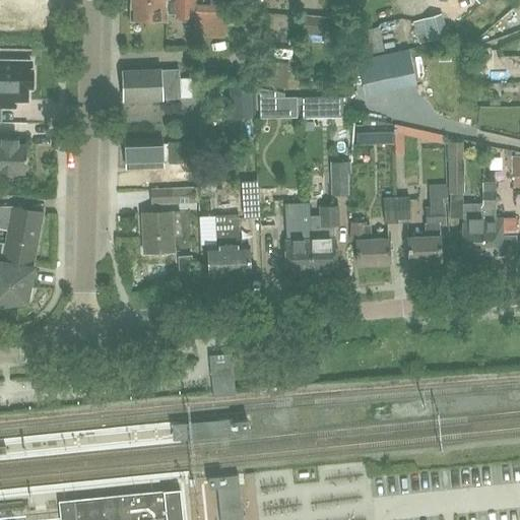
[(208,18),(208,3),(194,3),(194,1),(132,0),(131,20),(166,21),(166,13),(175,13),(175,18),(194,18),(208,18)]
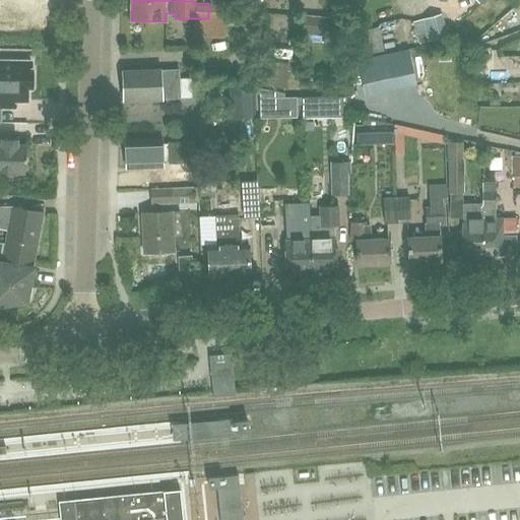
[(0,34),(36,36),(37,11),(29,11),(30,5),(0,4),(0,34)]
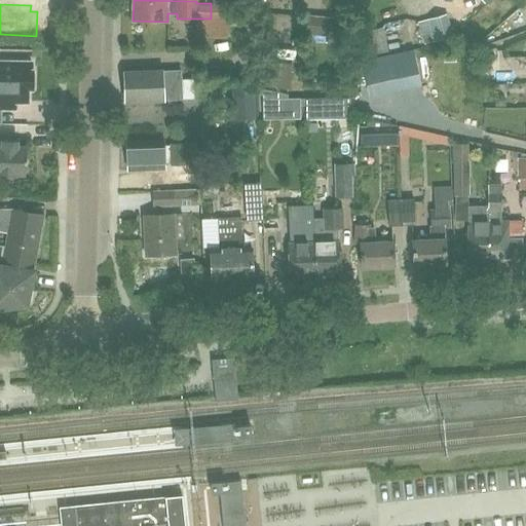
[(240,35),(240,14),(211,14),(211,36),(230,36),(230,35),(240,35)]
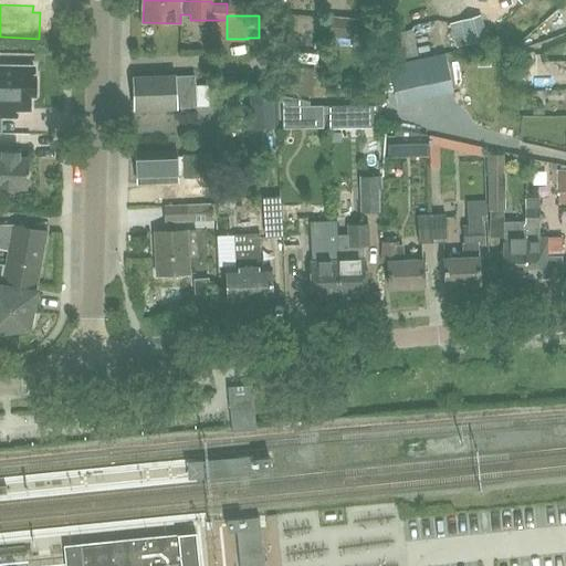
[(358,41),(360,20),(323,16),(321,37),(358,41)]
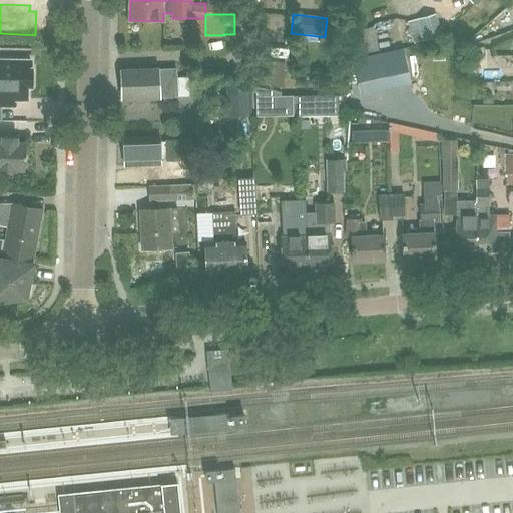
[(436,14),(418,19),(424,41),(442,36),(436,14)]
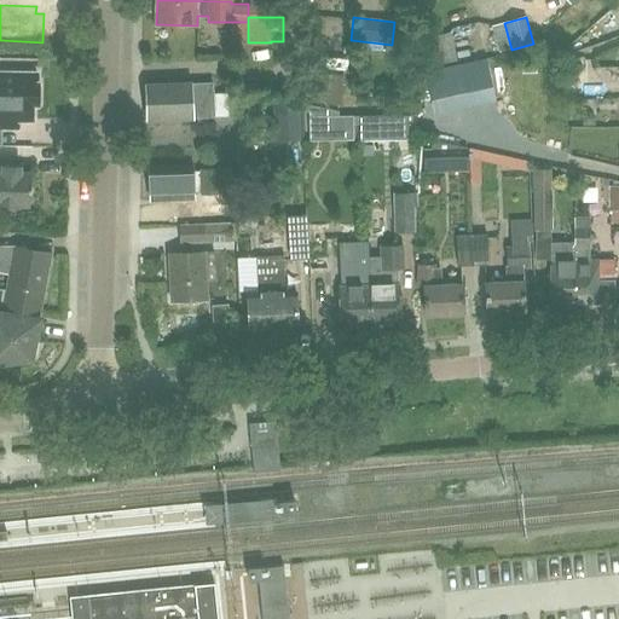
[(457,62),(450,33),(429,38),(437,67),(457,62)]
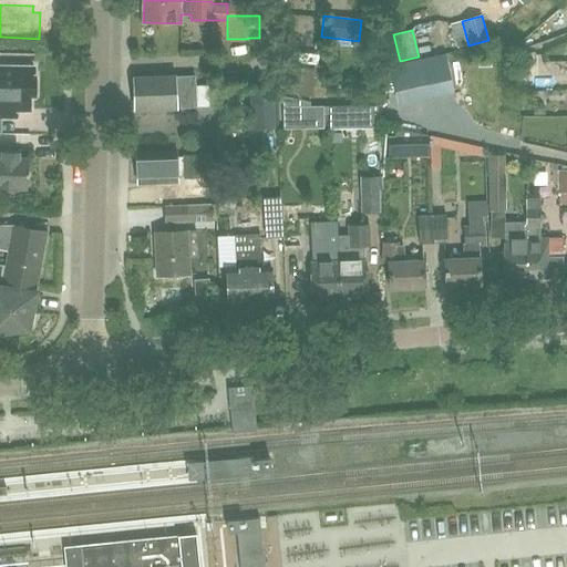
[(532,55),(518,57),(518,66),(532,66),(532,55)]
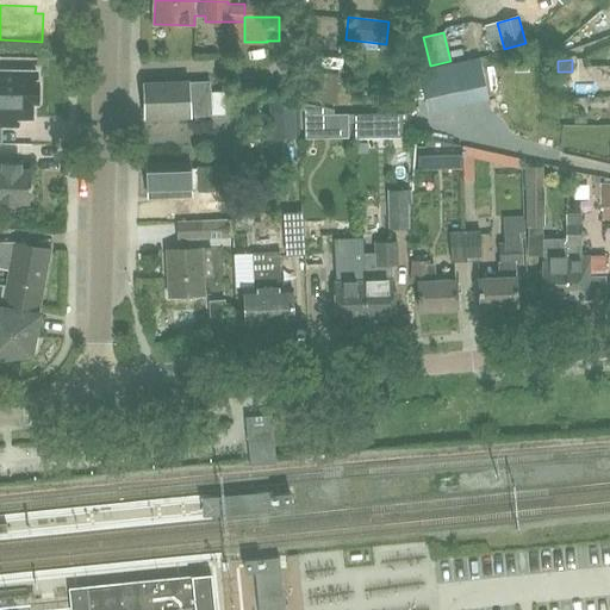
[(0,126),(18,128),(18,118),(32,118),(32,104),(38,104),(38,81),(37,81),(37,73),(0,72),(0,126)]
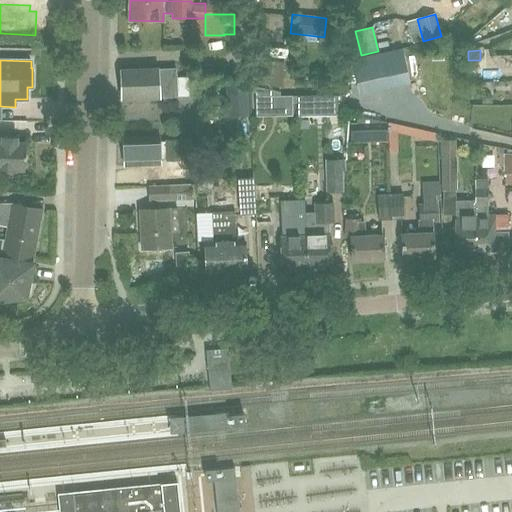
[(159,71),(159,69),(121,71),(122,101),(160,99),(160,98),(177,97),(176,70),(159,71)]
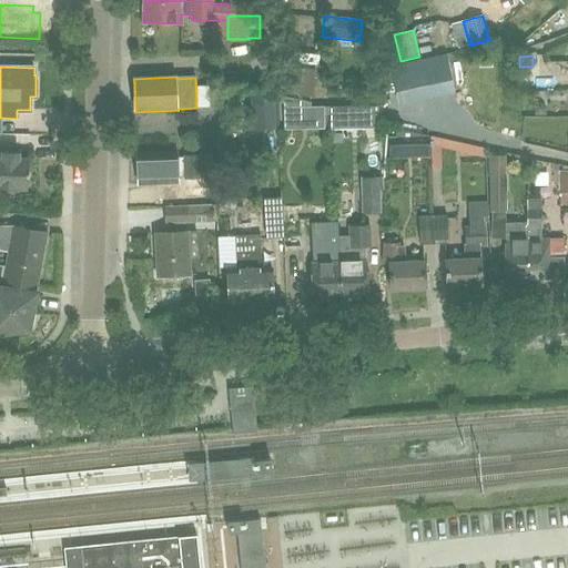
[(251,131),(276,130),(275,100),(250,102),(251,131)]
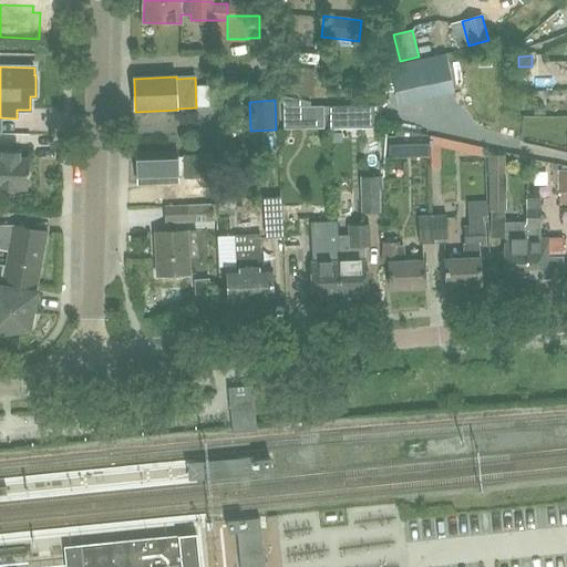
[(298,103),(284,103),(285,126),(299,126),(298,103)]
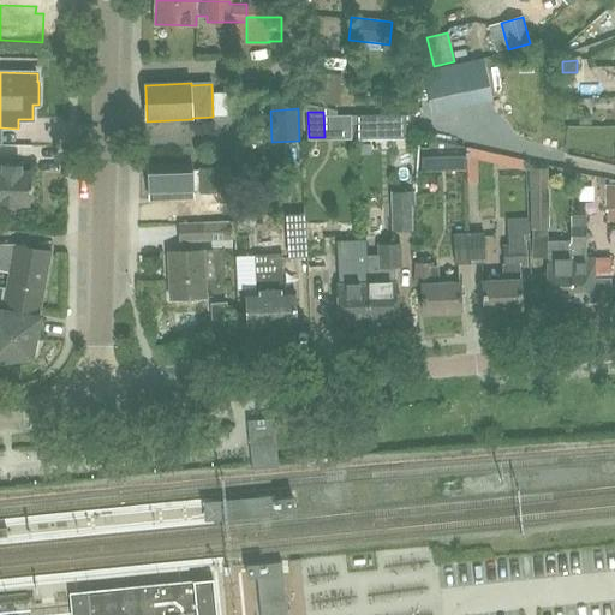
[(578,112),(578,125),(591,125),(591,118),(585,112),(578,112)]
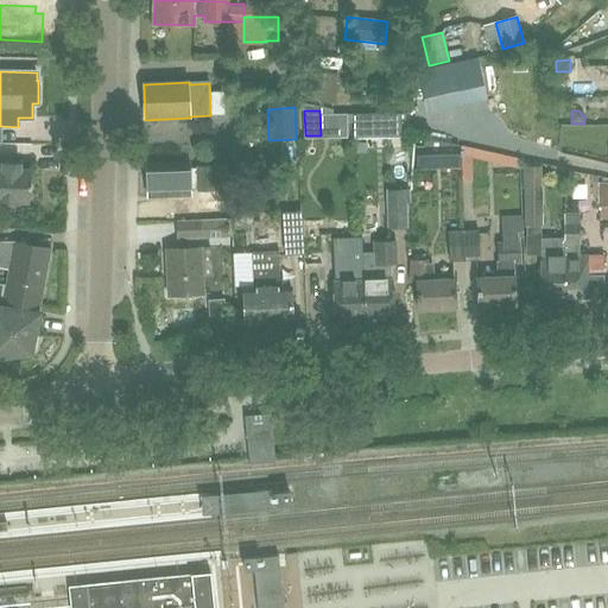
[(400,113),(377,114),(377,138),(401,137),(400,113)]
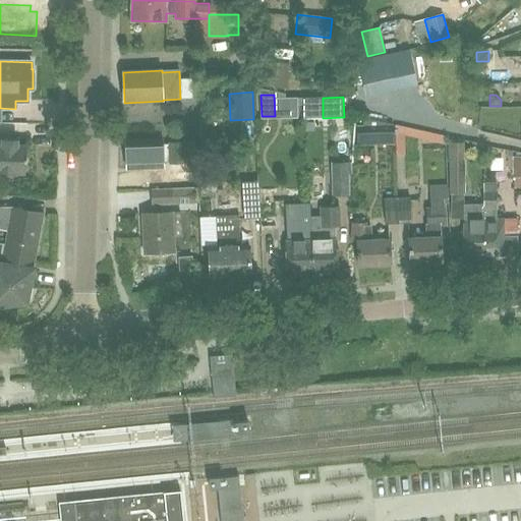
[(395,132),(396,156),(404,155),(404,135),(403,132),(395,132)]
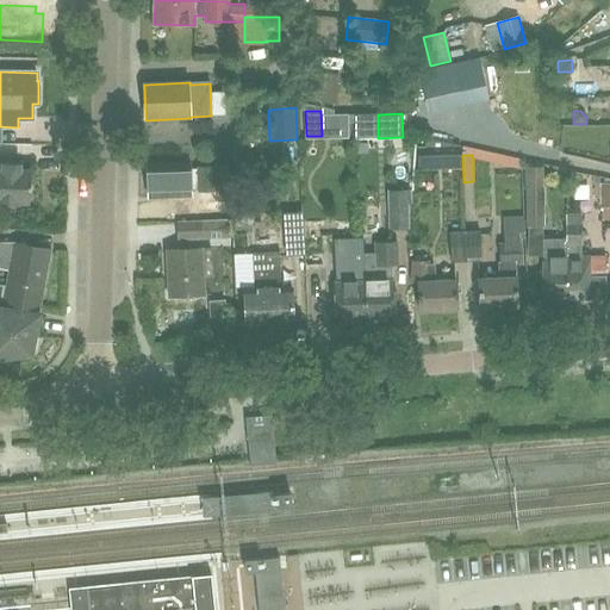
[(541,167),(541,162),(527,162),(527,167),(524,167),(524,190),(526,190),(527,228),(545,228),(545,188),(542,188),(542,167),(541,167)]
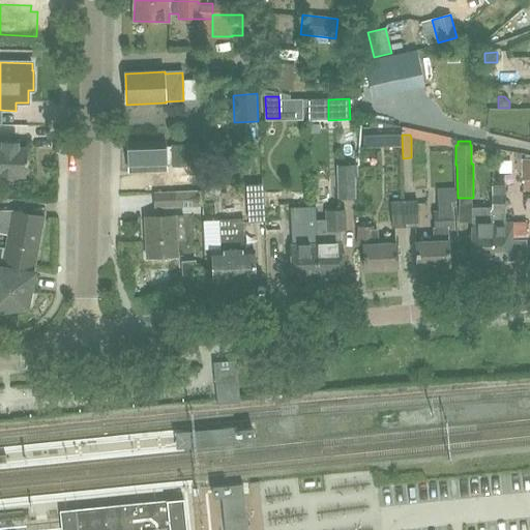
[(0,176),(26,177),(27,148),(18,148),(18,143),(0,142),(0,176)]
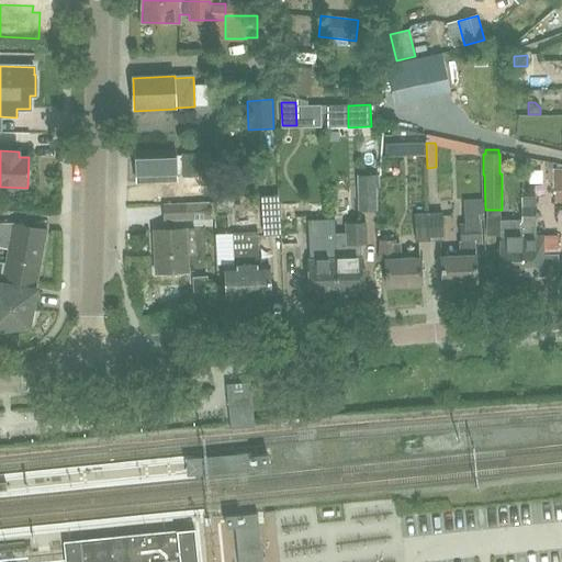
[(175,157),(175,150),(135,153),(136,168),(197,166),(197,154),(181,155),(181,157),(175,157)]
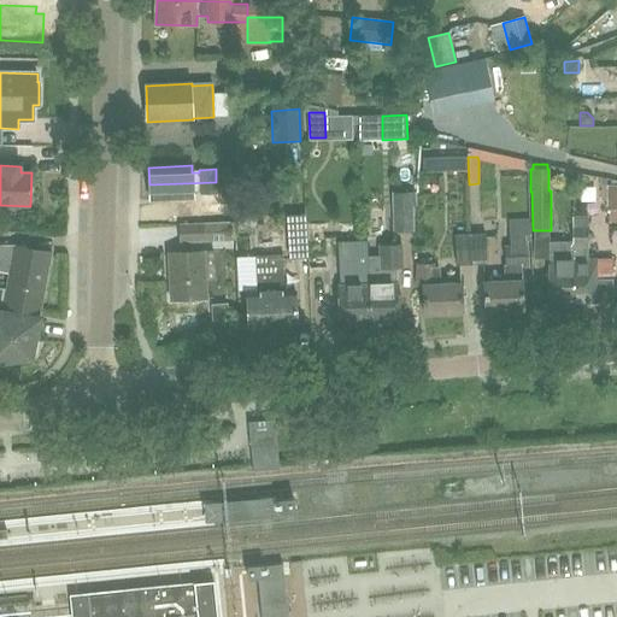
[(216,182),(230,182),(230,168),(215,169),(216,169),(216,182)]
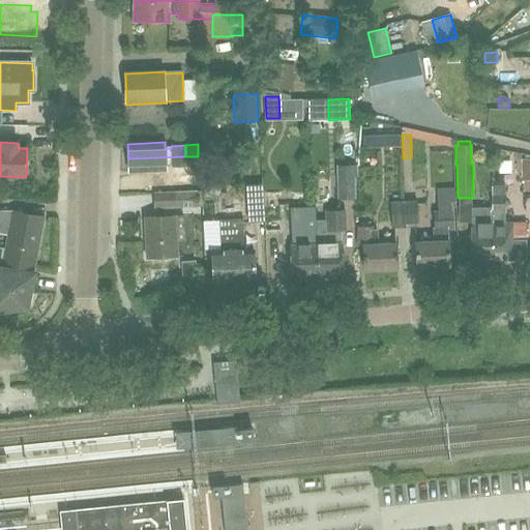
[(484,146),(479,145),(477,151),(490,154),(492,147),(484,146)]
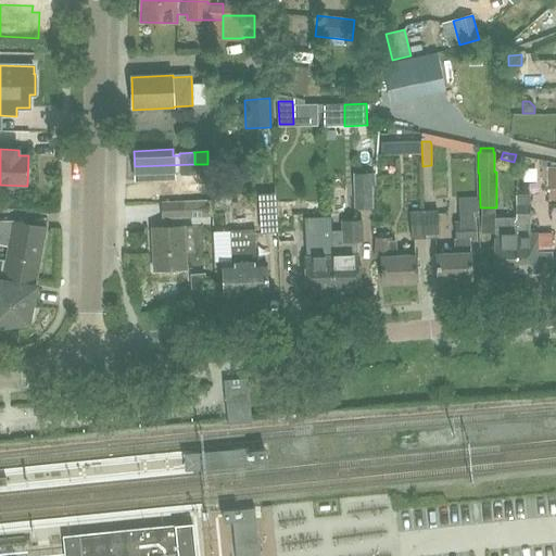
[(194,174),(194,164),(135,166),(135,181),(174,180),(173,174),(179,174),(179,175),(194,175),(194,174)]
